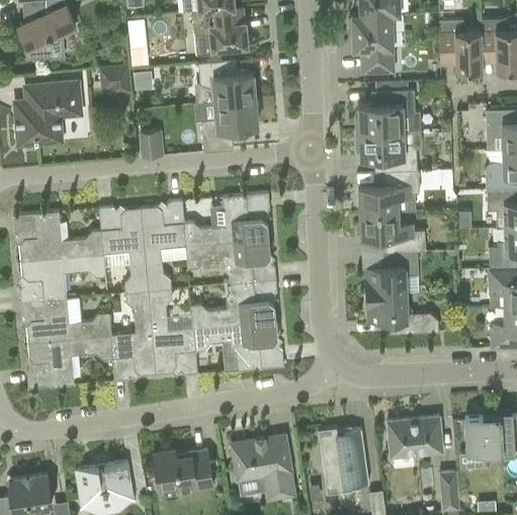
[(24,23),(17,26),(26,48),(27,61),(51,59),(50,36),(76,25),(67,5),(61,7),(58,0),(22,3),(24,23)]
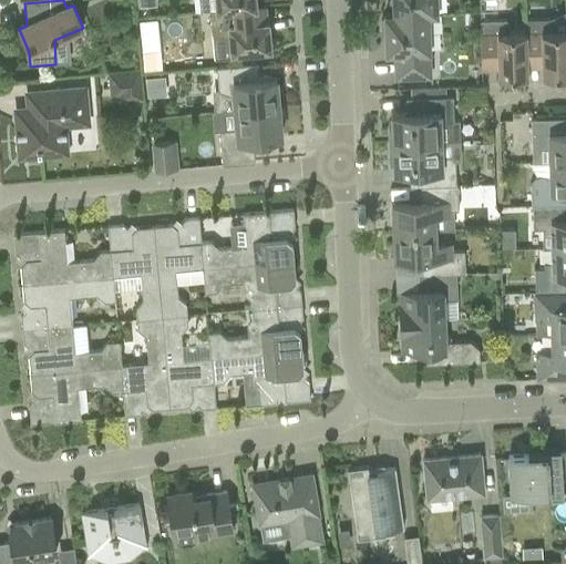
[(216,0),(218,14),(255,11),(257,11),(256,0),(216,0)]
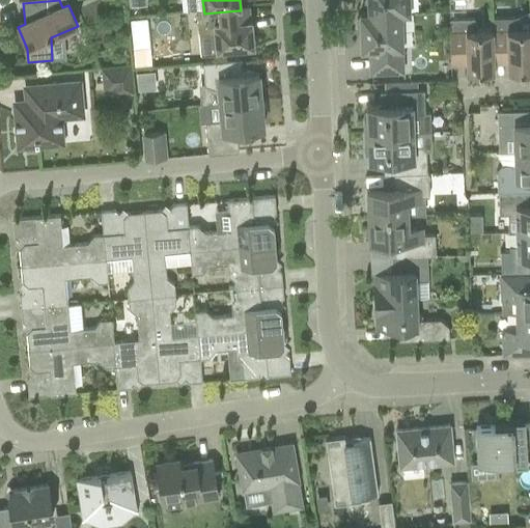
[(361,17),(410,16),(409,0),(367,0),(365,3),(366,16),(361,17)]
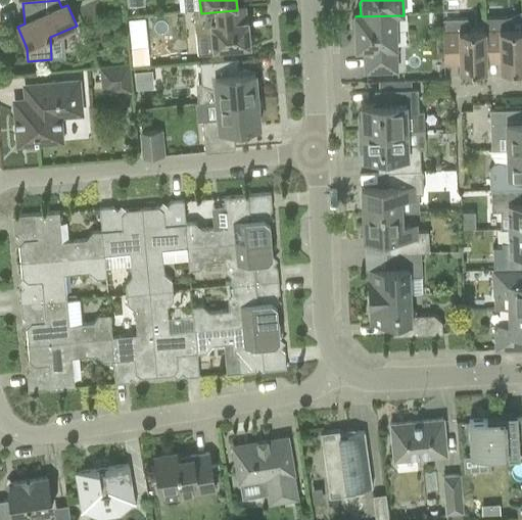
[(201,13),(195,13),(196,36),(214,41),(214,51),(219,51),(219,55),(233,54),(232,50),(250,48),(248,22),(236,24),(235,10),(201,13)]
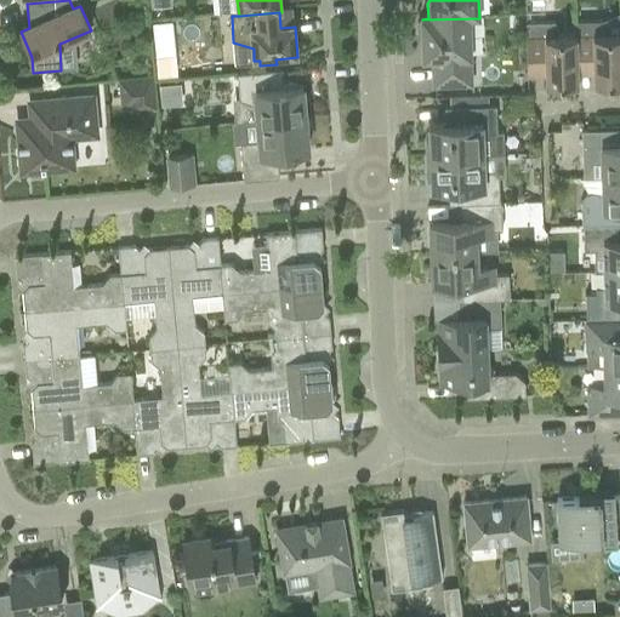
[(479,18),(422,20),(422,23),(419,28),(419,36),(424,41),(424,61),(433,61),(434,89),(472,87),(470,20),(479,18)]
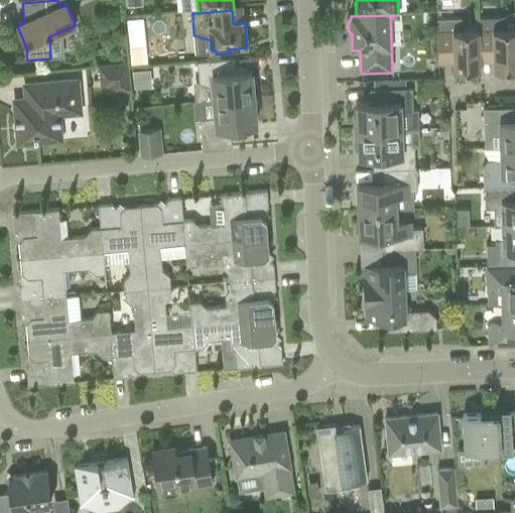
[(144,20),(127,22),(129,36),(145,34),(144,20)]
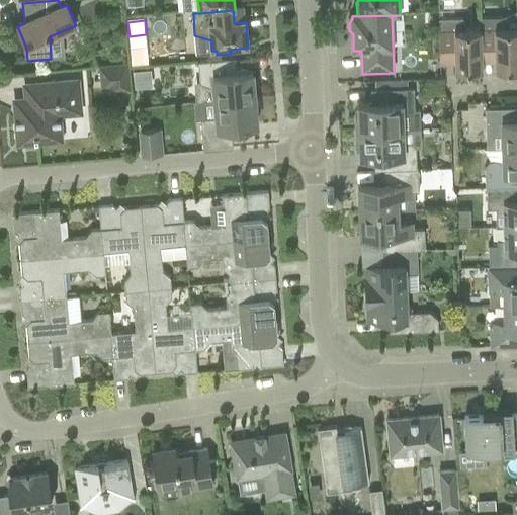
[(503,20),(481,21),(481,32),(482,59),(496,59),(496,66),(496,72),(509,72),(511,74),(516,73),(516,31),(506,32),(506,27),(503,20)]
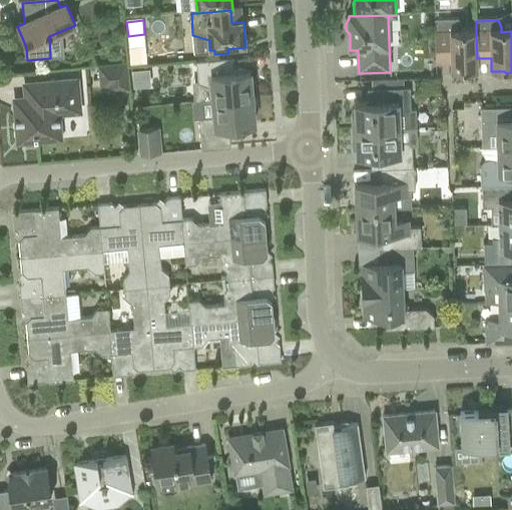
[(459,21),(435,22),(436,59),(451,59),(452,65),(452,73),(464,72),(466,74),(477,74),(477,64),(477,58),(476,32),(462,33),(462,28),(459,21)]
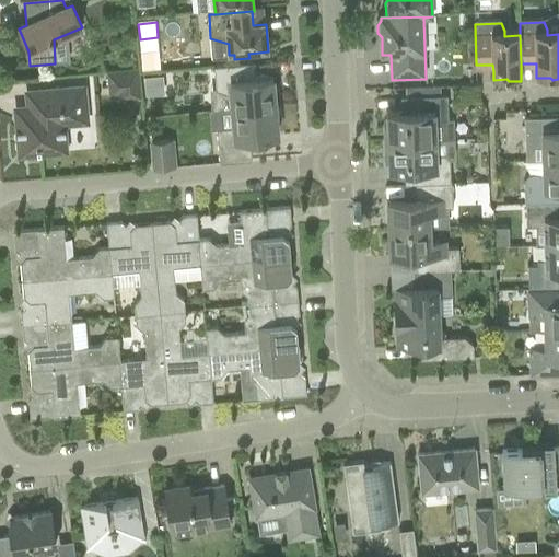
[(233,112),(276,108),(274,80),(268,81),(260,78),(256,78),(255,66),(214,69),(217,93),(232,97),(233,112)]
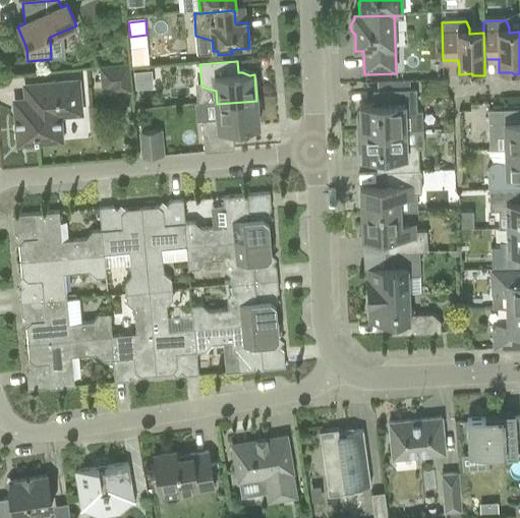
[(101,91),(110,91),(111,96),(131,95),(129,68),(100,70),(101,91)]
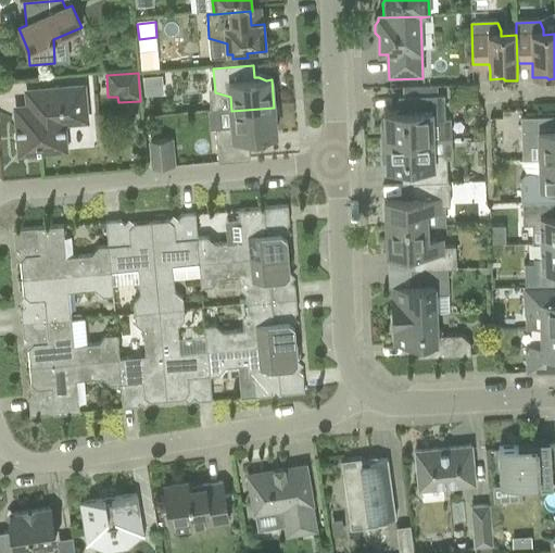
[(158,78),(143,79),(146,98),(160,97),(158,78)]
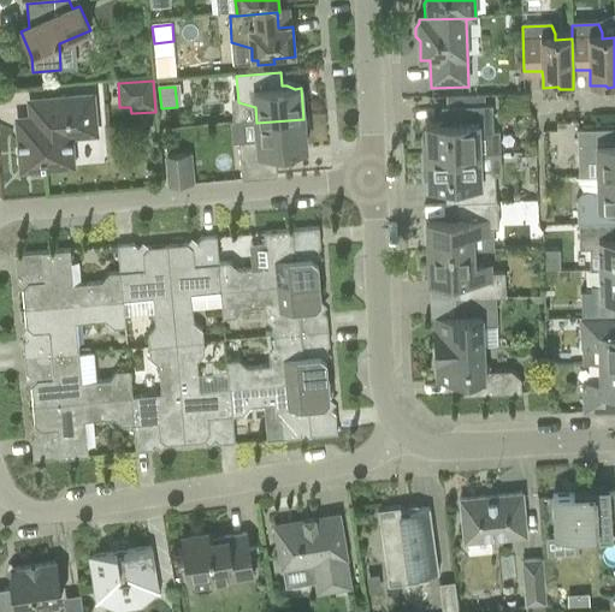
[(72,168),(70,140),(96,137),(93,99),(30,105),(31,122),(18,123),(23,173),(72,168)]
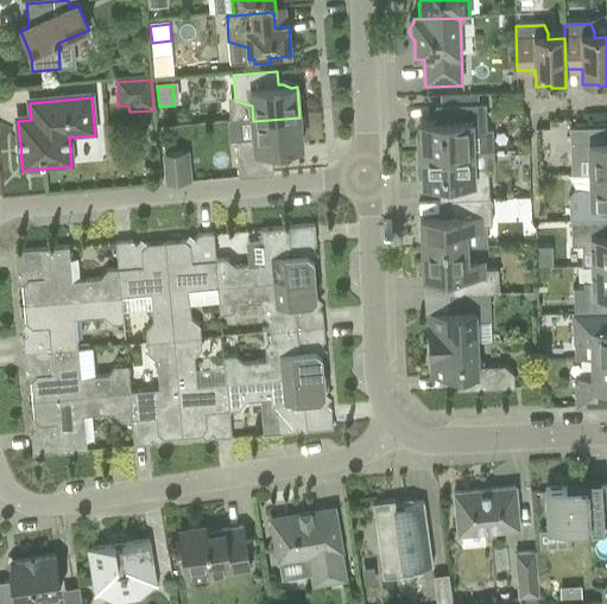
[(418,157),(474,154),(473,138),(482,138),(487,132),(486,107),(436,108),(436,110),(441,109),(442,125),(438,129),(434,126),(421,126),(421,139),(418,142),(418,157)]
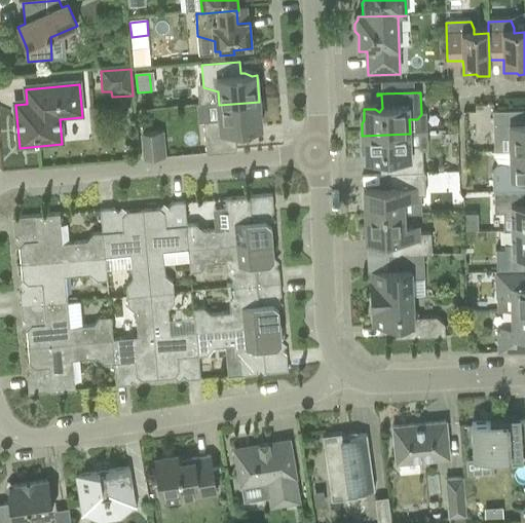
[(259,102),(219,105),(220,122),(204,123),(207,155),(236,153),(235,136),(242,136),(248,132),(261,131),(260,116),(264,114),(263,106),(259,104),(259,102)]
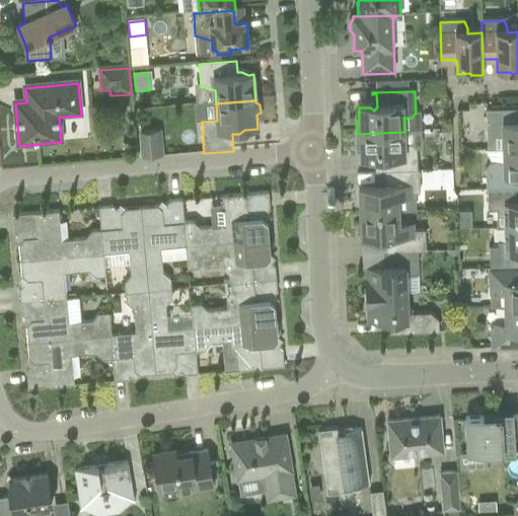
[(504,151),(517,150),(517,111),(487,112),(488,133),(494,139),(503,138),(504,151)]
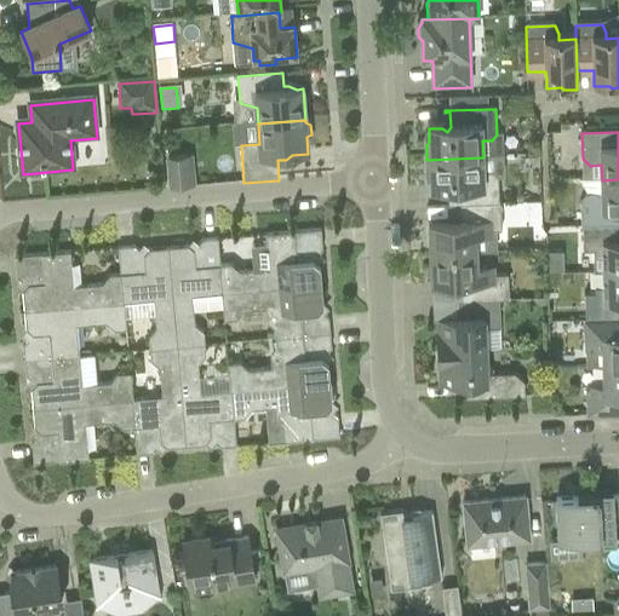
[(483,157),(427,160),(428,174),(431,178),(431,191),(445,190),(448,186),(453,190),(453,206),(448,206),(450,207),(460,207),(499,206),(499,179),(493,174),(483,174),(483,157)]
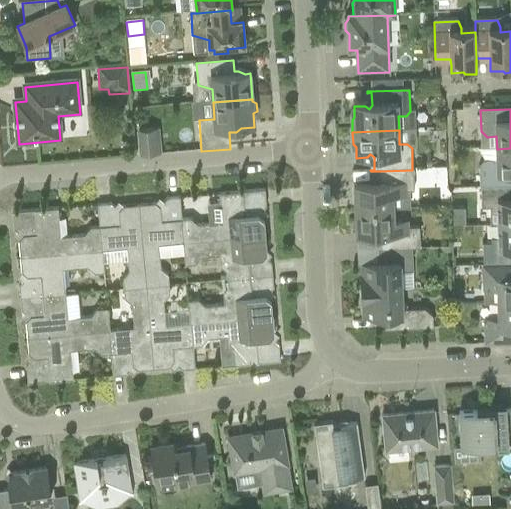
[(139,132),(141,156),(161,154),(160,144),(157,145),(155,131),(139,132)]
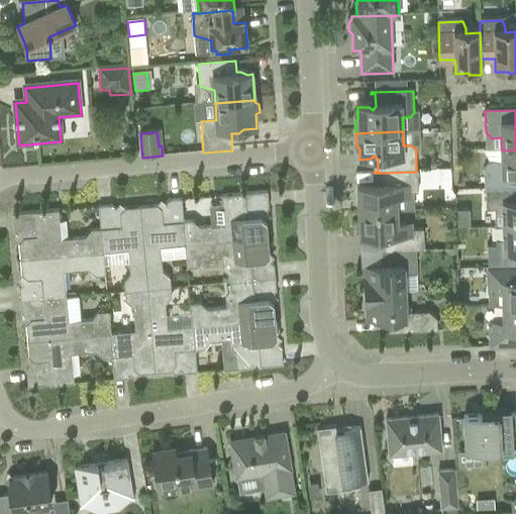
[(515,149),(502,150),(502,164),(491,164),(485,170),(485,190),(486,190),(515,189),(515,149)]
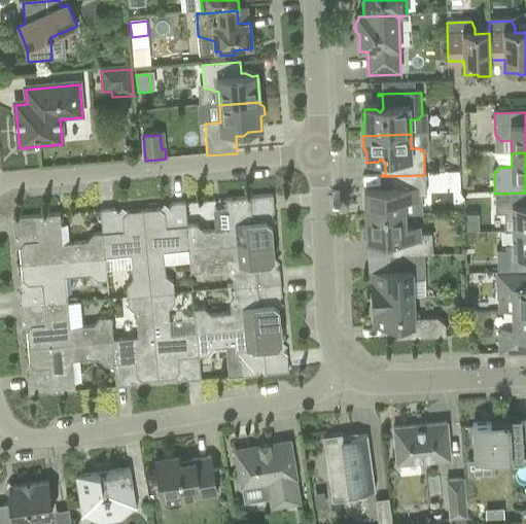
[(424,175),(391,176),(392,190),(364,191),(365,218),(406,216),(405,204),(412,204),(412,199),(427,199),(426,175),(424,175)]
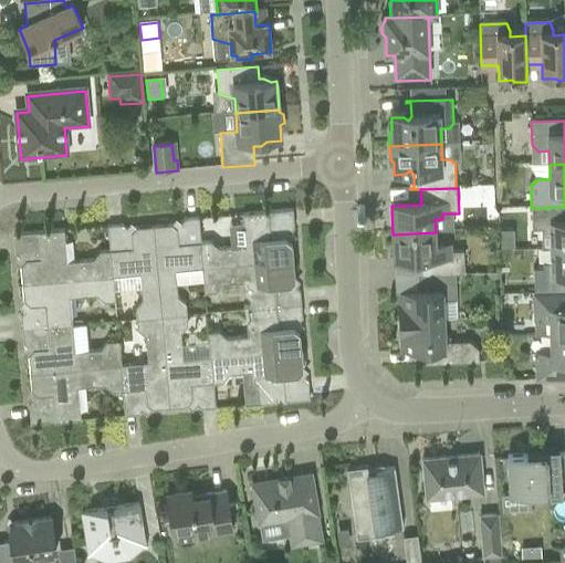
[(564,207),(532,208),(533,232),(543,231),(543,237),(551,237),(552,251),(564,250),(564,207)]
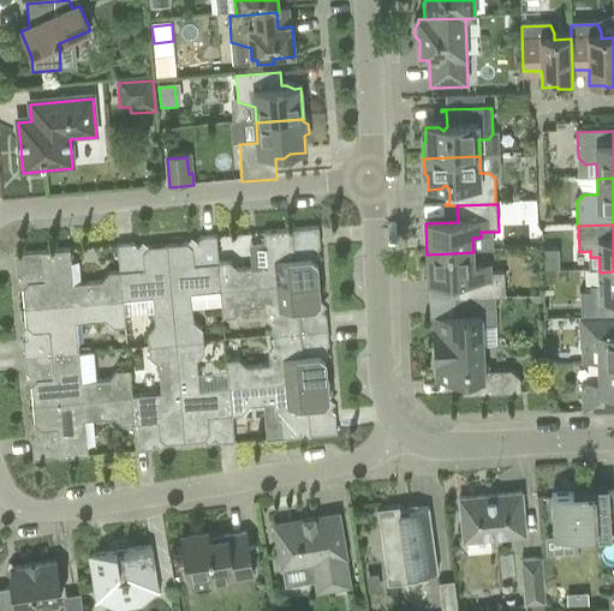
[(230,265),(220,265),(218,265),(220,293),(320,285),(317,265),(313,261),(321,250),(319,231),(264,235),(267,270),(238,273),(230,265)]
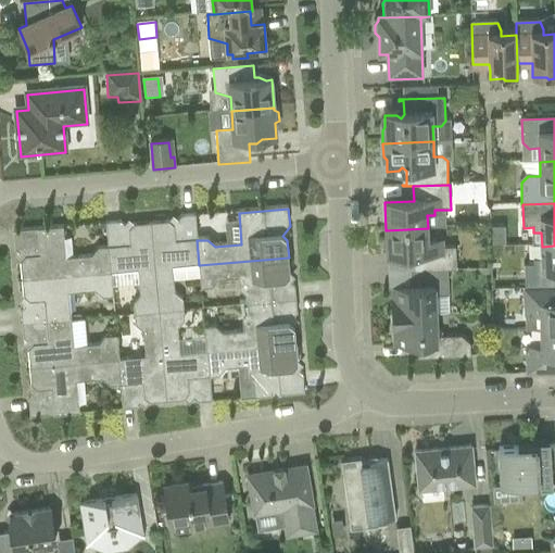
[(168,223),(151,225),(160,314),(184,311),(184,301),(175,294),(173,268),(199,266),(199,265),(197,240),(199,240),(196,216),(181,217),(174,227),(168,223)]
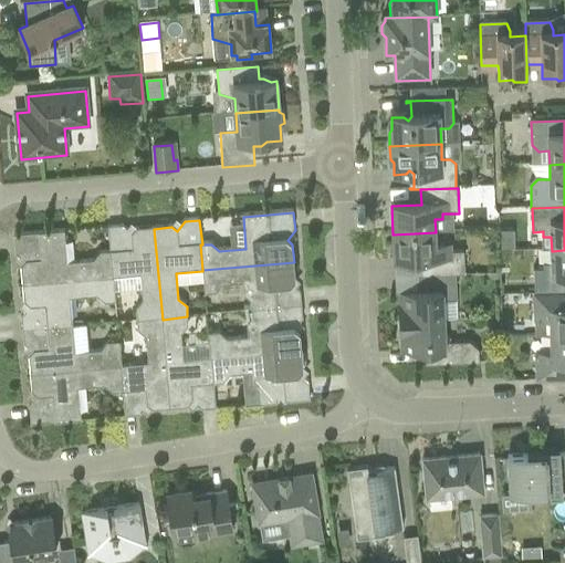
[(163,320),(154,229),(136,230),(133,236),(123,227),(108,229),(111,253),(112,253),(114,278),(114,279),(140,277),(143,303),(136,311),(137,322),(163,320)]
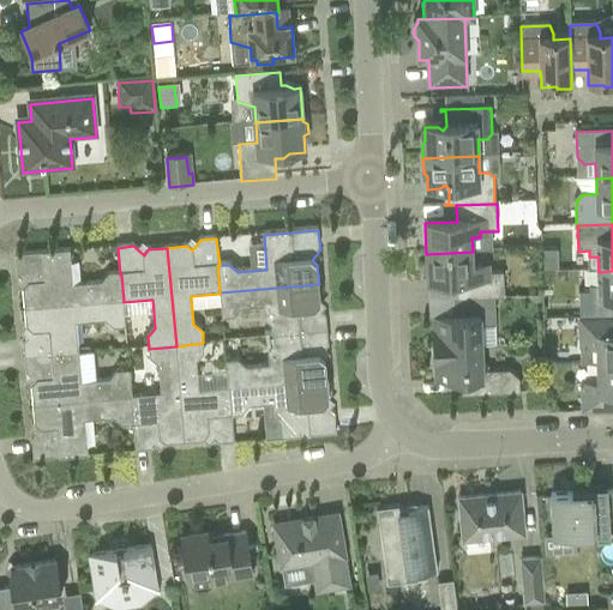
[(121,275),(120,275),(109,275),(102,284),(73,287),(70,252),(16,257),(17,277),(28,285),(23,291),(25,310),(124,301),(121,275)]
